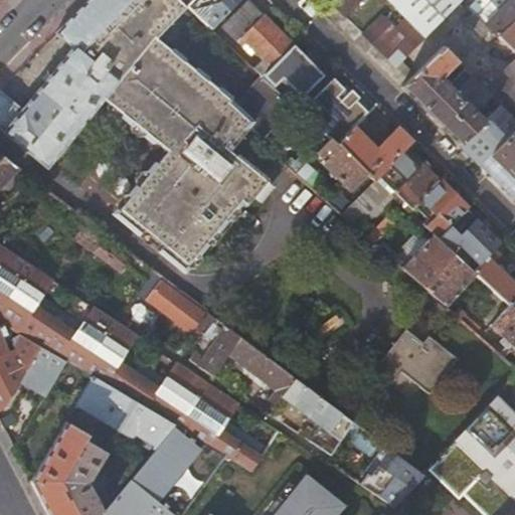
[(24,109),(1,90),(0,90),(0,128),(47,166),(100,102),(167,153),(117,217),(140,236),(144,231),(163,247),(159,252),(183,273),(239,202),(245,206),(268,178),(247,162),(262,147),(258,144),(260,142),(100,0),(88,0),(56,31),(74,46),(24,109)]
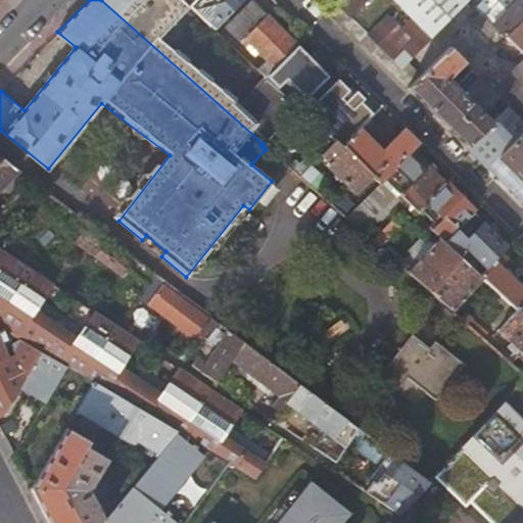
[(160,36),(190,6),(187,3),(183,0),(101,0),(264,144),(298,106),(265,75),(240,103),(160,36)]
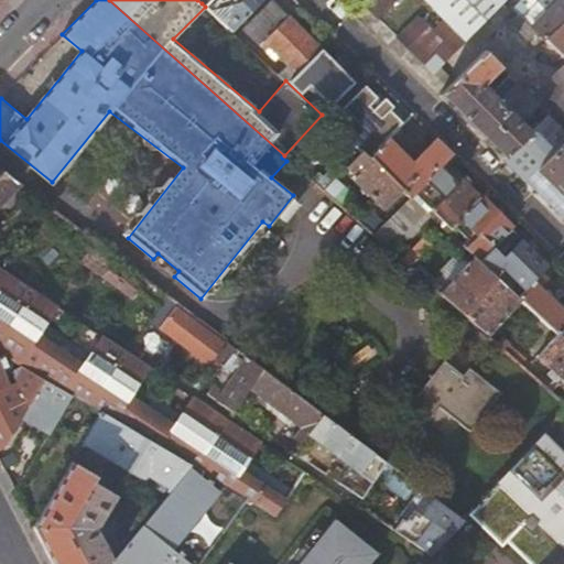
[(230,30),(259,0),(205,0),(202,3),(205,7),(230,30)]
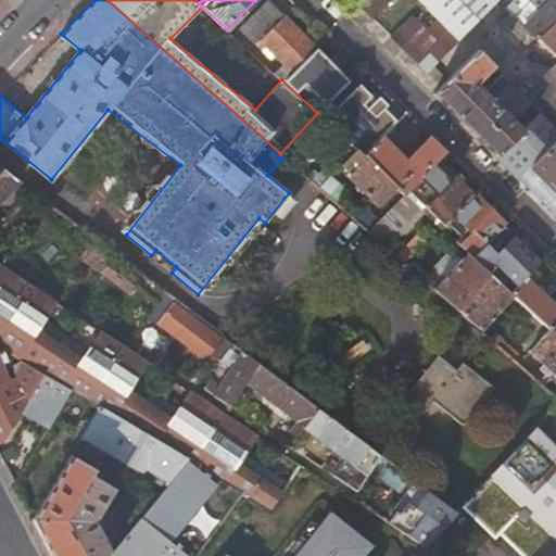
[(362,0),(358,4),(371,19),(391,0),(362,0)]
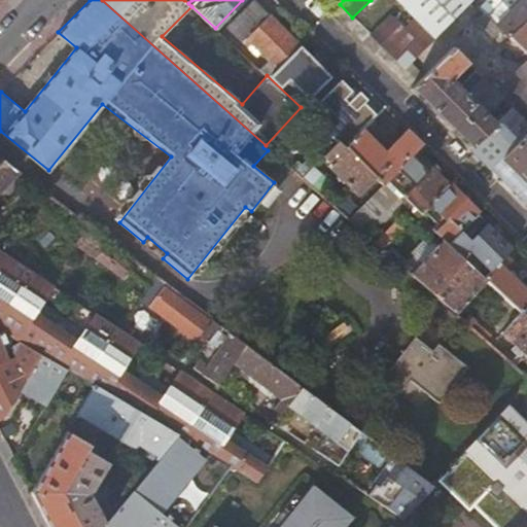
[(423,0),(449,26),(473,1),(473,0),(472,0),(423,0)]
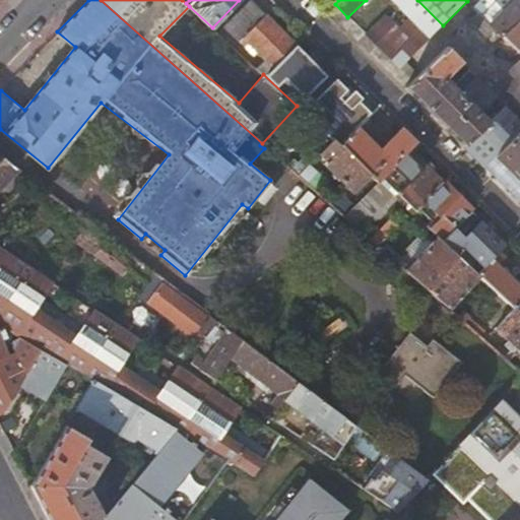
[(519,0),(478,0),(472,6),(478,12),(480,14),(495,0),(506,9),(491,24),(501,35),(502,36),(519,18),(519,0)]
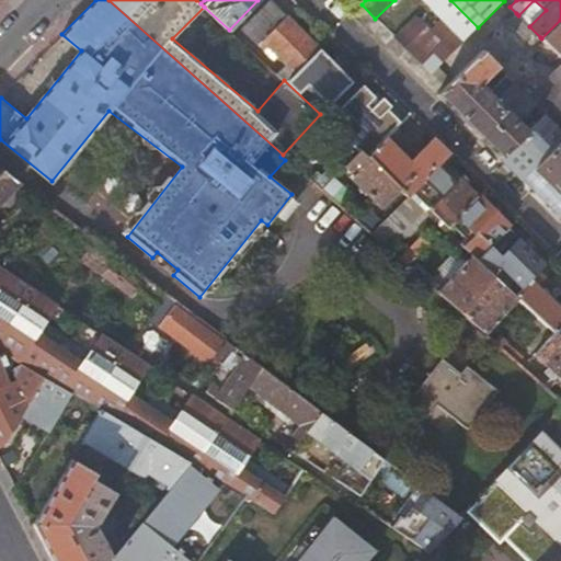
[(277,54),(296,72),(319,49),(270,1),(242,30),(263,49),(267,45),(277,54)]
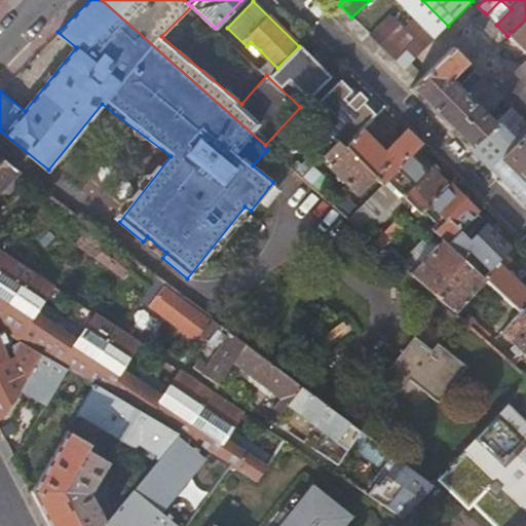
[(499,42),(506,35),(496,25),(486,14),(484,12),(477,20),(499,42)]
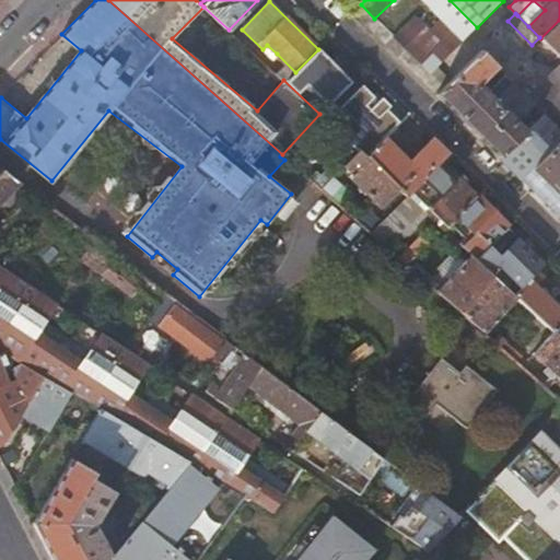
[(415,16),(394,37),(430,73),(463,43),(440,20),(429,31),(415,16)]
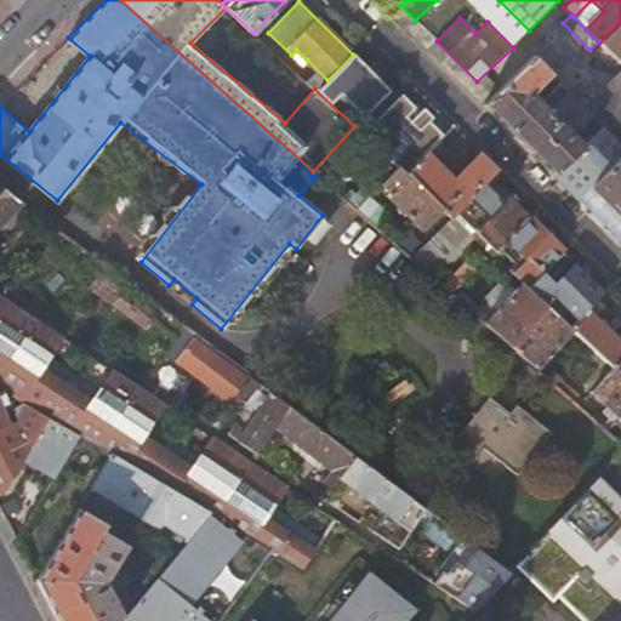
[(620,22),(599,43),(620,64),(620,22)]
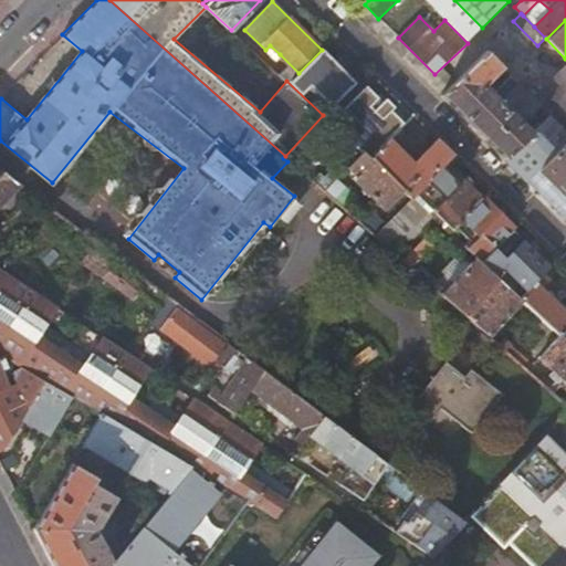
[(274,60),(280,54),(270,45),(265,50),(274,60)]
